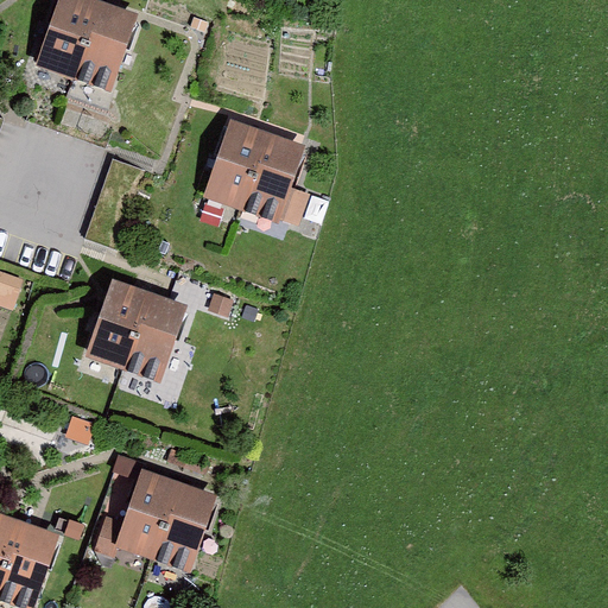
[(138,13),(97,0),(59,0),(38,67),(113,90),(138,13)]
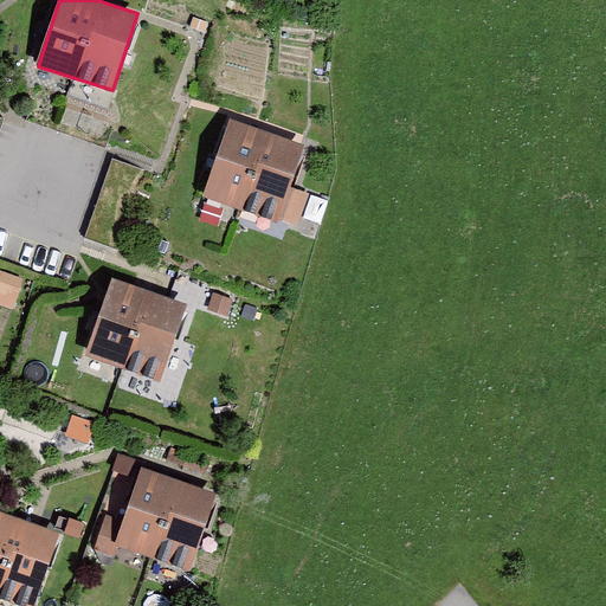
[(210,21),(193,17),(188,27),(206,34),(210,21)]
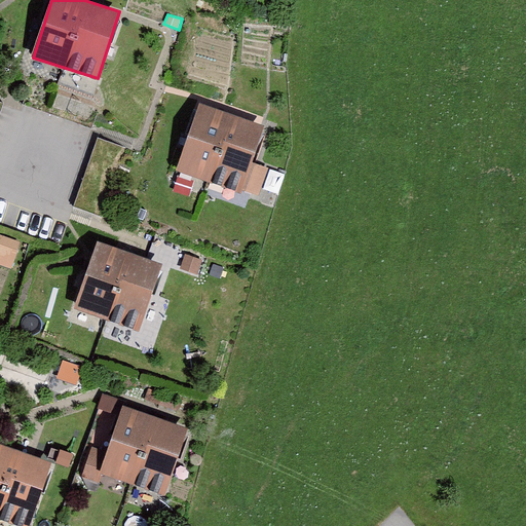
[(263,124),(199,104),(178,171),(241,191),(263,124)]
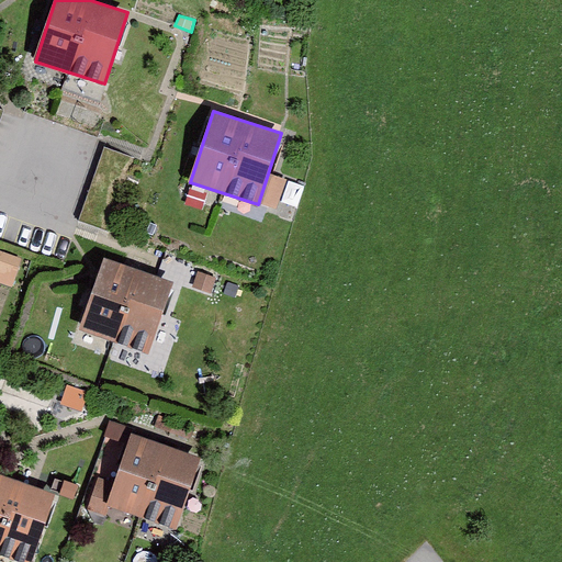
[(20,258),(0,251),(0,282),(11,287),(20,258)]
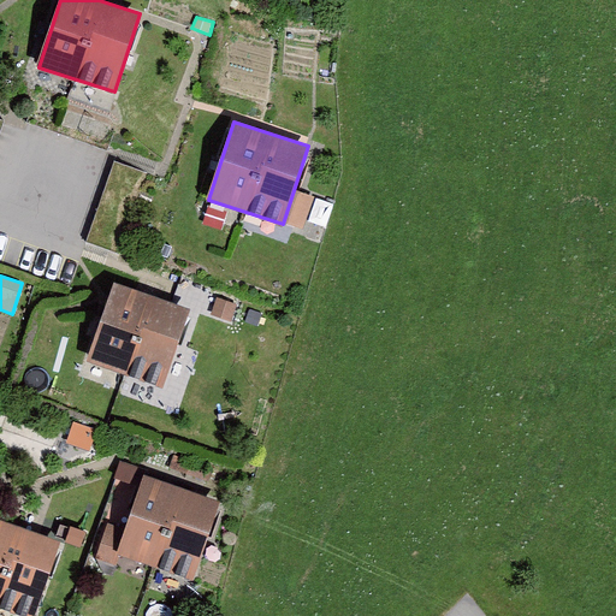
[(188,311),(113,285),(87,363),(161,389),(188,311)]
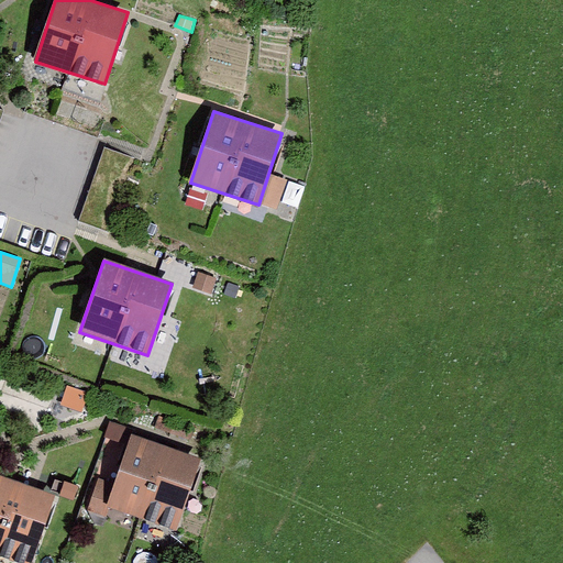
[(217,278),(198,273),(194,287),(212,293),(217,278)]
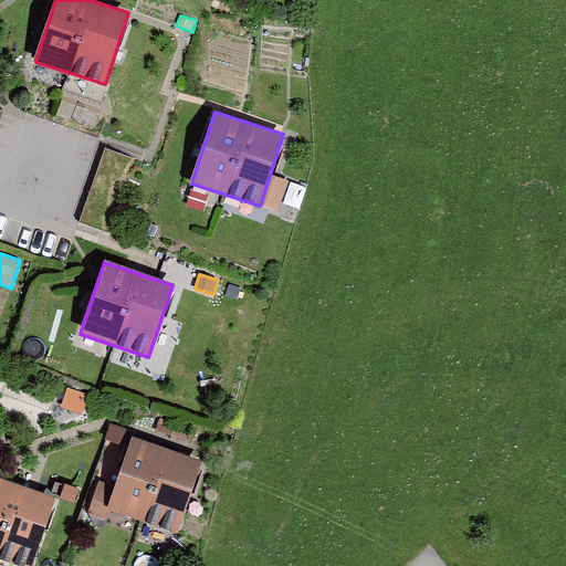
[(200,461),(130,438),(107,510),(176,533),(200,461)]
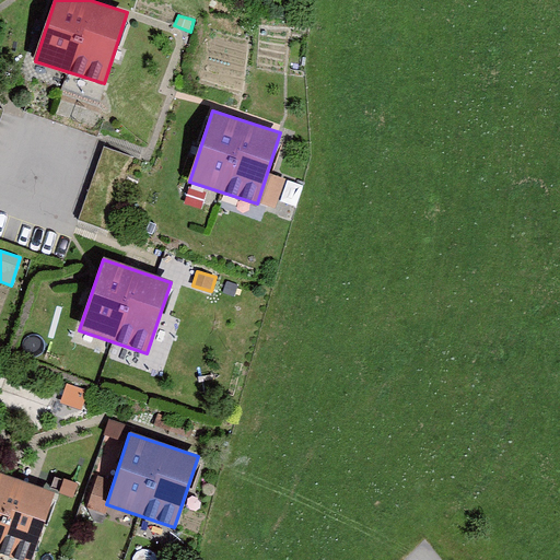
[(31,559),(54,493),(0,475),(0,553),(18,559),(31,559)]
